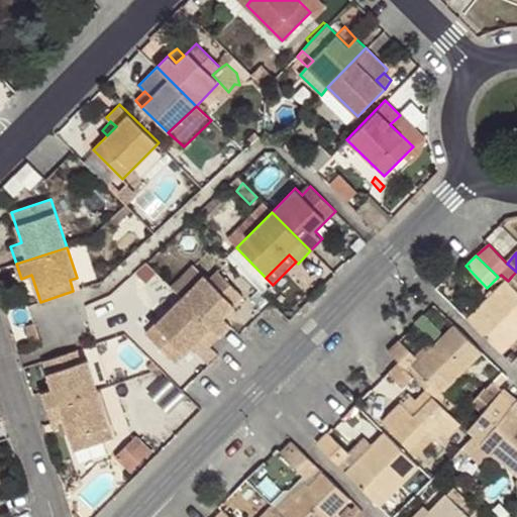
[(195,265),(172,289),(181,297),(220,335),(230,324),(223,317),(243,296),(218,271),(209,279),(195,265)]
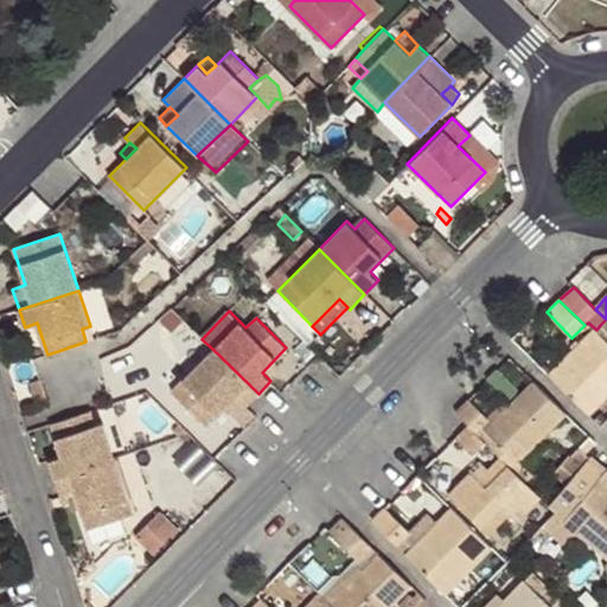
[(606,339),(596,330),(549,377),(589,416),(606,397),(606,339)]
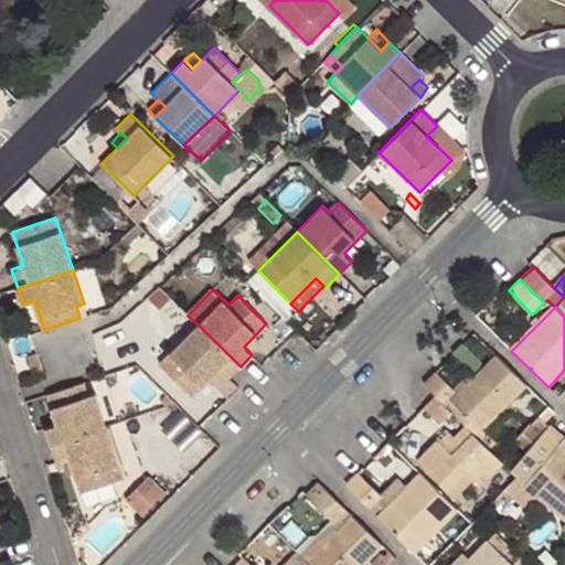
[(226,381),(241,366),(198,324),(159,363),(191,395),(208,379),(216,371),(225,380),(226,381)]
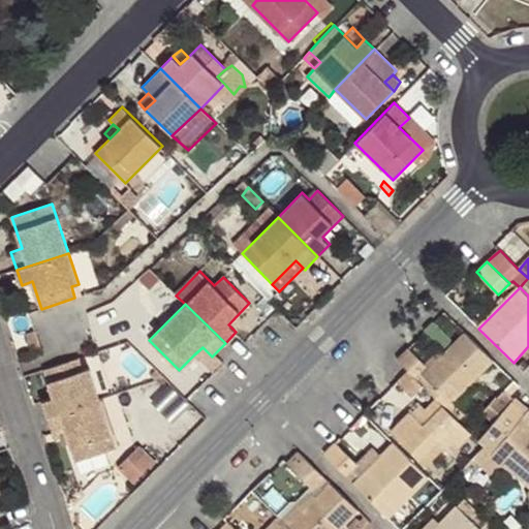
[(30,356),(43,352),(36,330),(22,334),(30,356)]
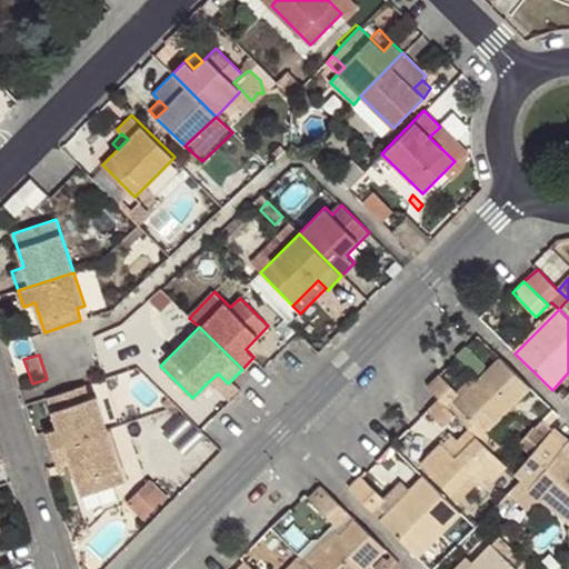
[(483,431),(528,388),(499,359),(480,378),(462,396),(457,390),(440,373),(427,387),(439,399),(455,415),(470,430),(478,438),(483,431)]
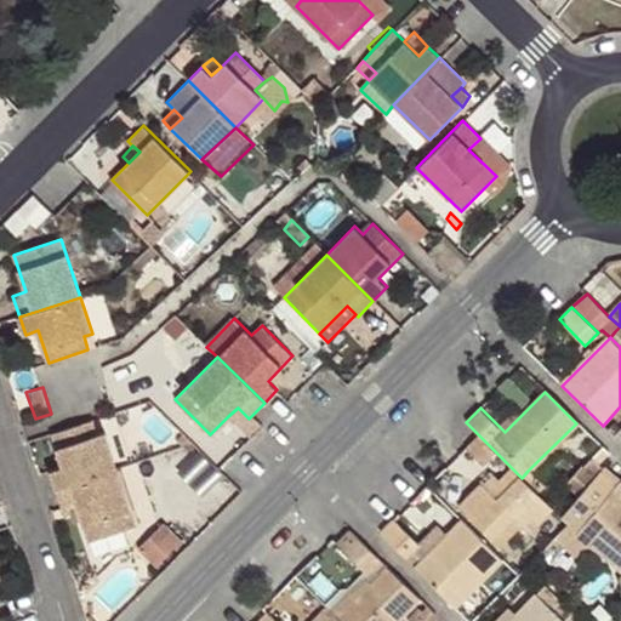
[(238,426),(248,417),(238,408),(228,416),(238,426)]
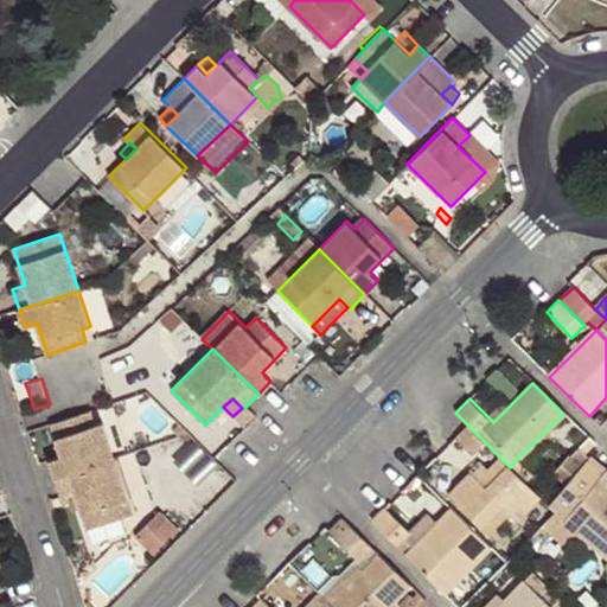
[(506,398),(487,416),(493,422),(512,403),(506,398)]
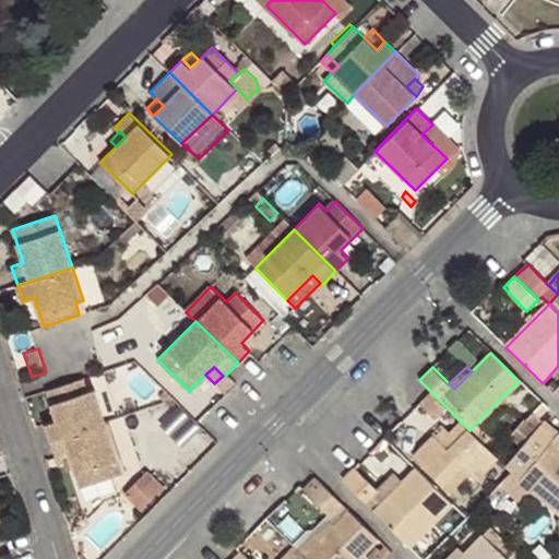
[(87,390),(83,377),(46,389),(56,418),(44,421),(49,438),(106,420),(95,388),(87,390)]
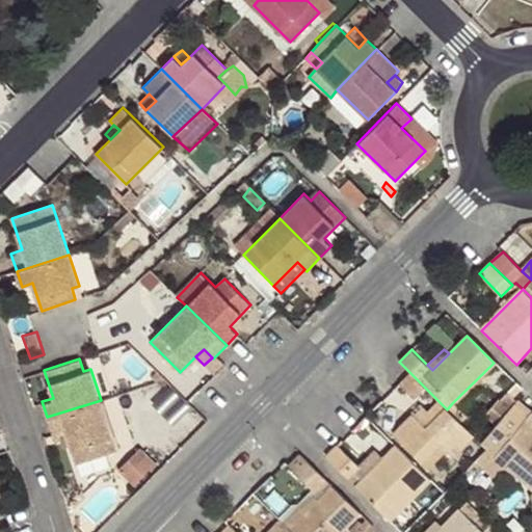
[(410,373),(399,384),(415,399),(425,388),(410,373)]
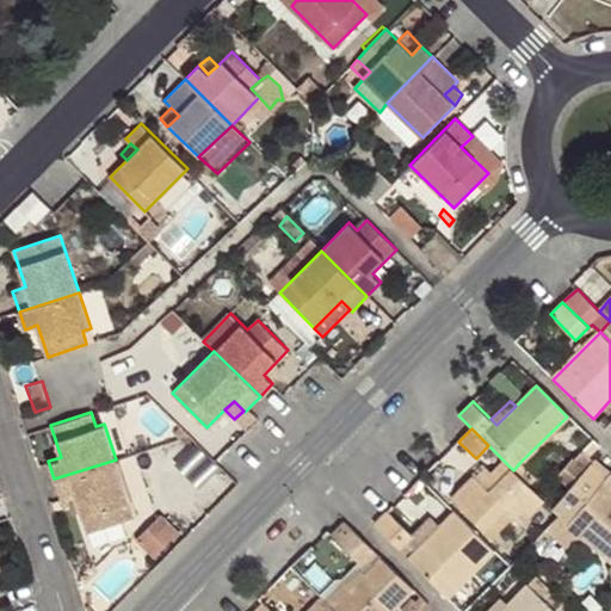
[(597,445),(593,440),(580,451),(586,457),(597,445)]
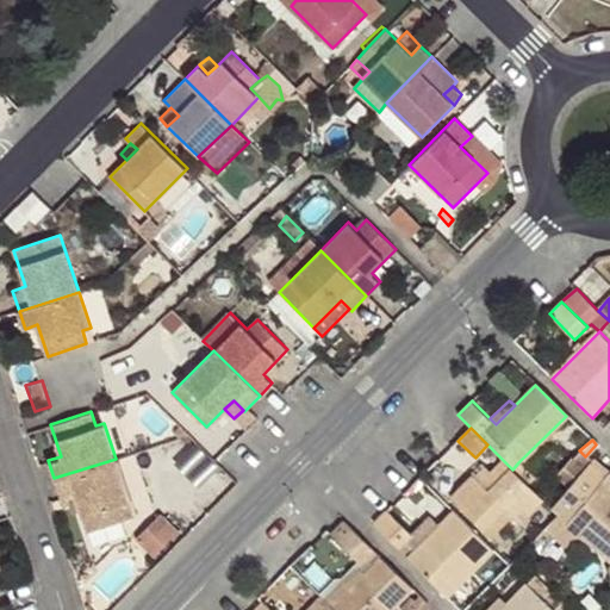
[(585,456),(579,450),(572,460),(585,471),(590,466),(591,464),(585,456)]
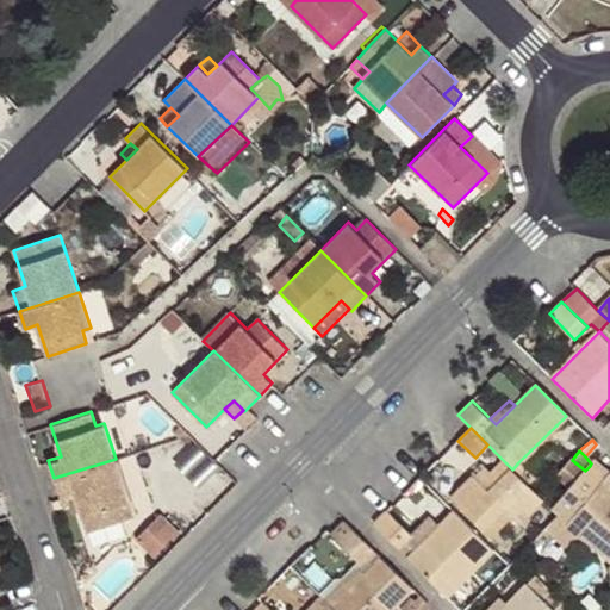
[(116,459),(54,478),(61,500),(67,498),(75,496),(81,511),(87,531),(135,516),(116,459)]
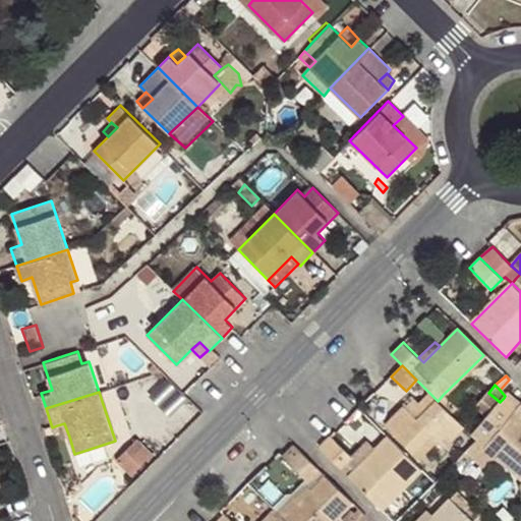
[(438,401),(430,394),(419,405),(411,412),(406,407),(405,406),(385,425),(418,458),(437,440),(444,446),(463,426),(451,413),(438,401)]
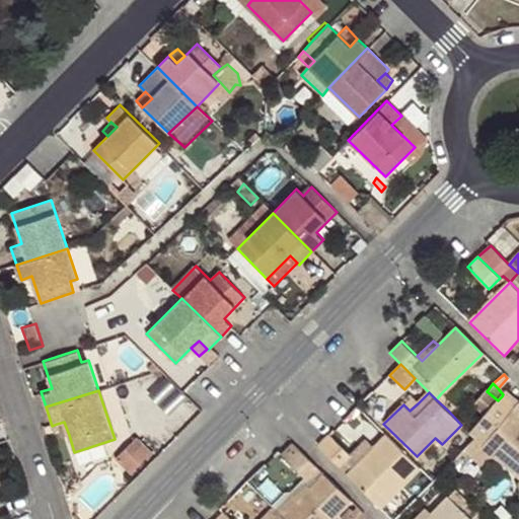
[(454,406),(441,393),(436,399),(449,412),(454,406)]
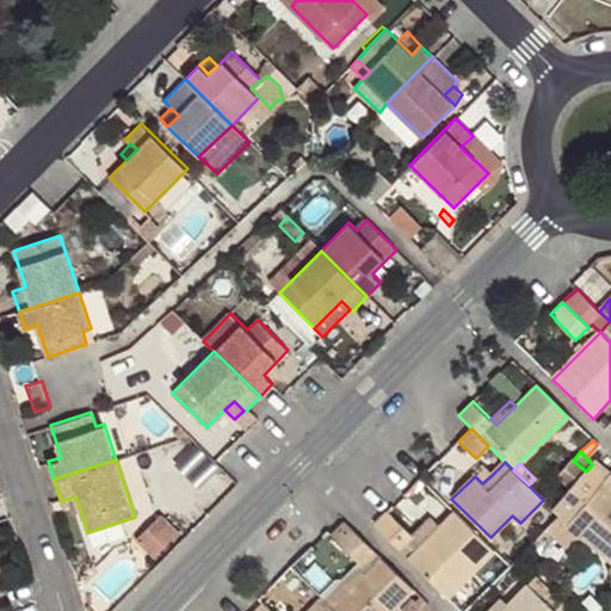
[(582,538),(610,559),(610,488),(604,483),(605,479),(591,467),(586,471),(553,508),(559,516),(547,531),(572,551),(582,538)]
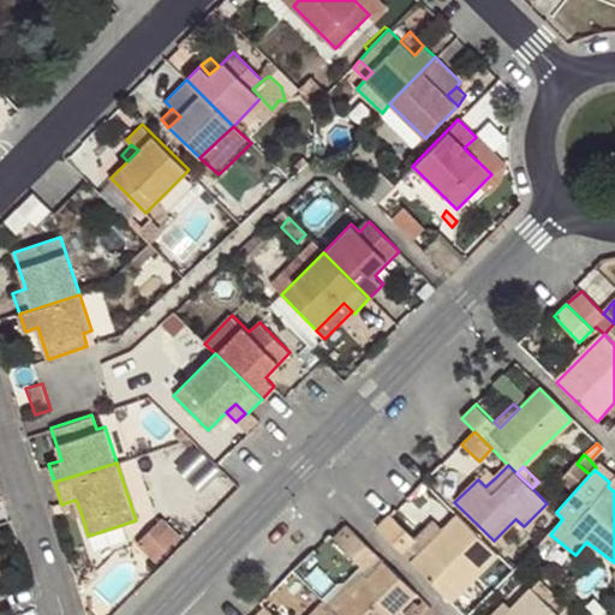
[(485,487),(495,478),(489,471),(479,481),(485,487)]
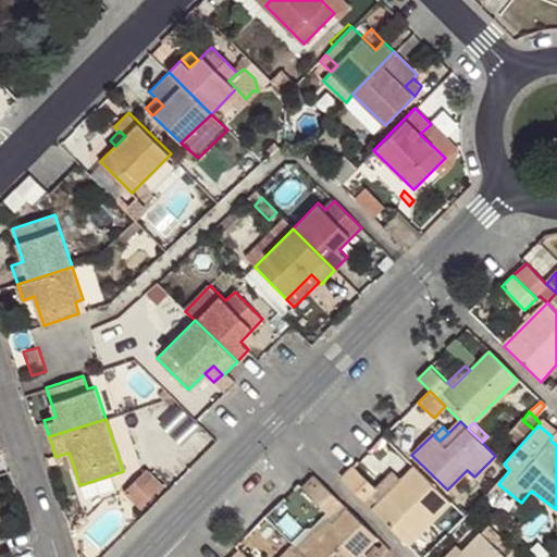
[(69,453),(61,455),(65,470),(74,467),(69,453)]
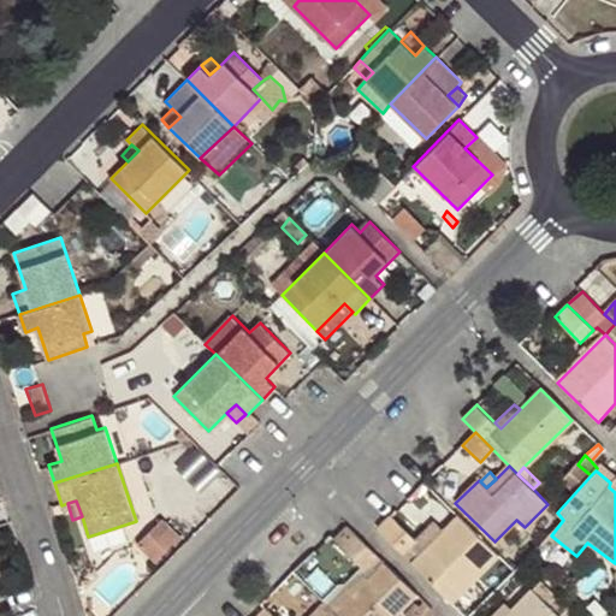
[(414,540),(392,516),(377,531),(401,555),(410,545),(414,540)]
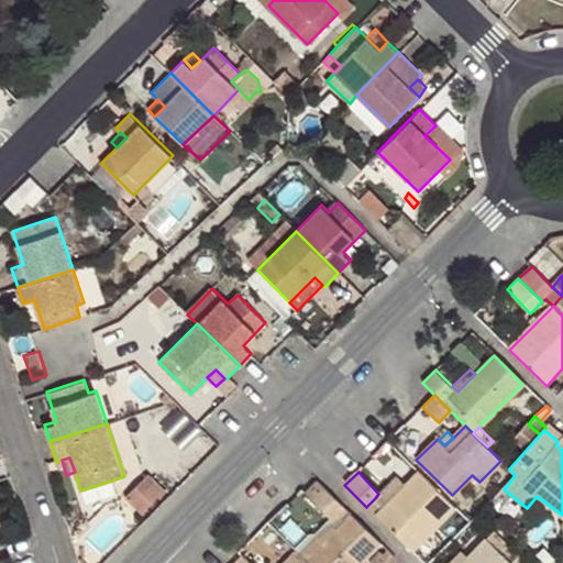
[(376,516),(412,551),(455,508),(419,472),(406,485),(388,503),(384,508),(376,516)]
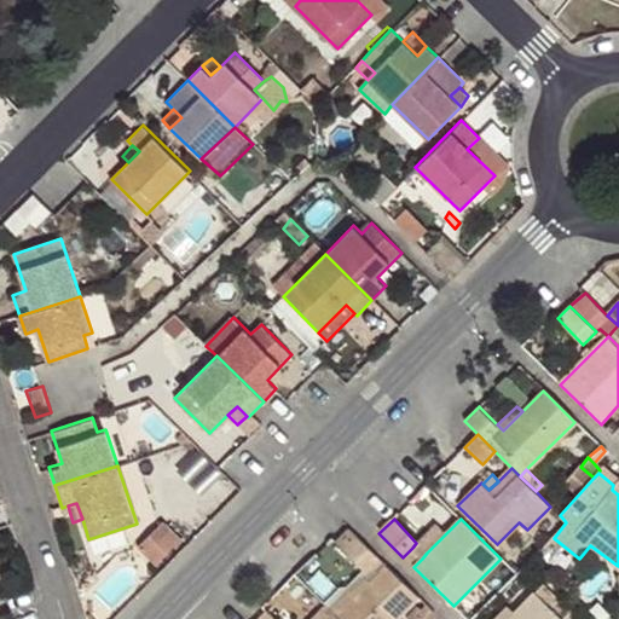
[(160,563),(186,538),(169,520),(143,545),(160,563)]
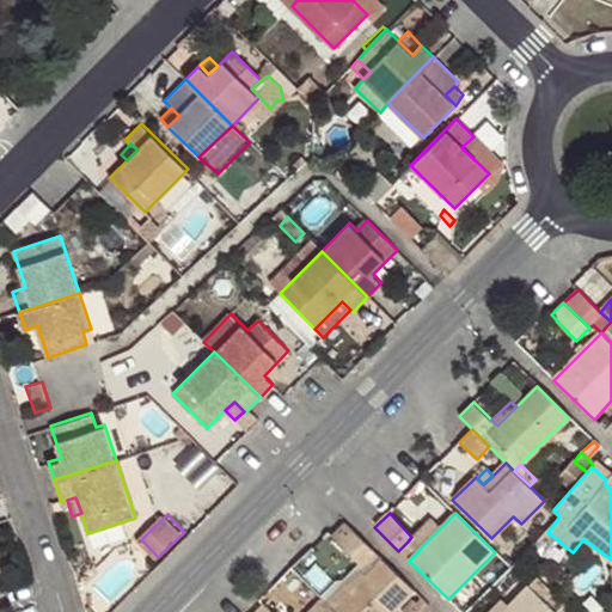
[(414,538),(422,546),(441,527),(432,519),(414,538)]
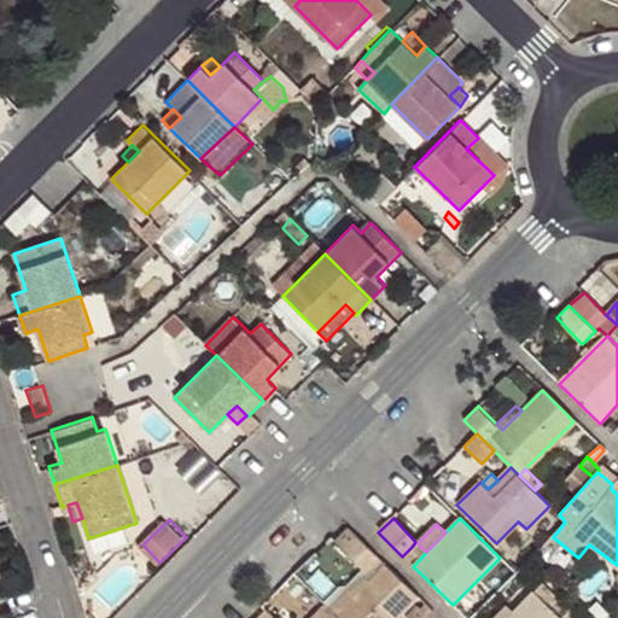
[(338,617),(391,617),(414,596),(349,531),(337,544),(363,570),(347,587),(339,588),(325,602),(326,604),(333,612),(338,617)]
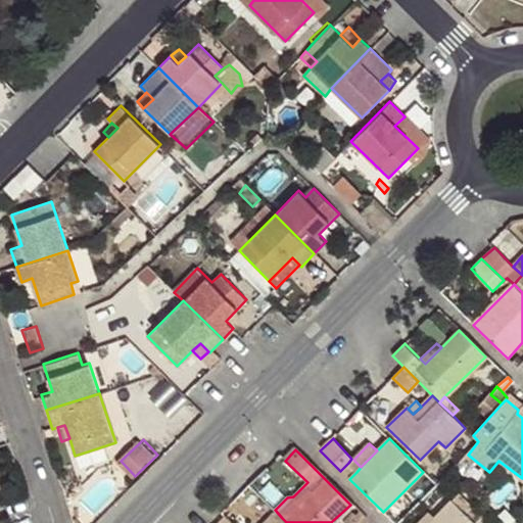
[(348,463),(340,471),(349,479),(357,472),(348,463)]
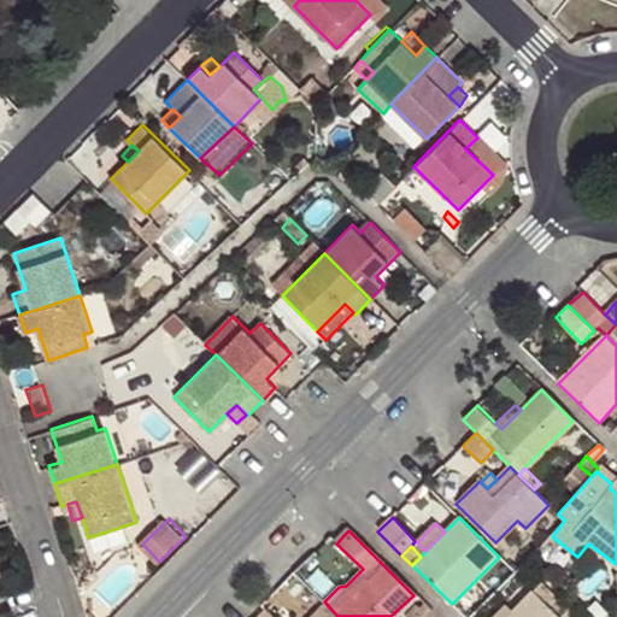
[(533,589),(505,616),(577,616),(569,609),(560,616),(533,589)]
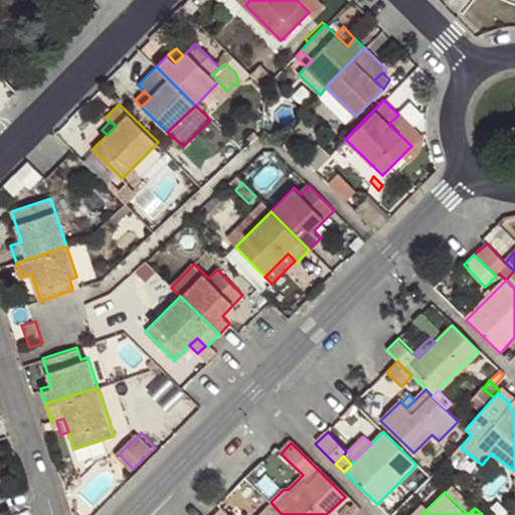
[(272,514),(278,510),(272,503),(259,514),(272,514)]
